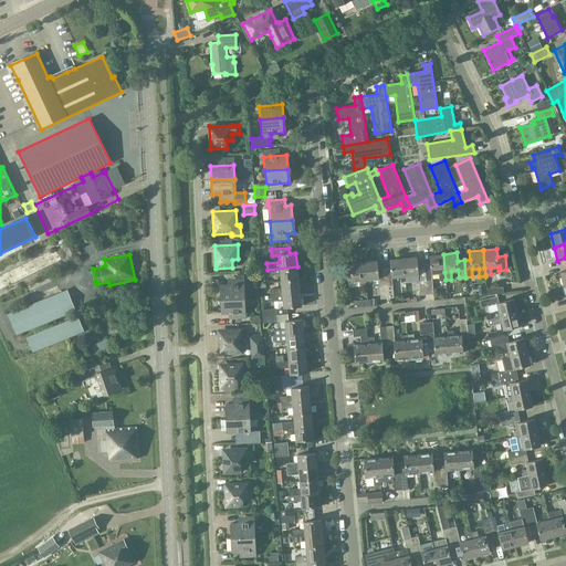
[(446,280),(444,272),(443,254),(430,255),(430,263),(423,264),(427,294),(433,293),(431,273),(439,272),(440,281),(446,280)]
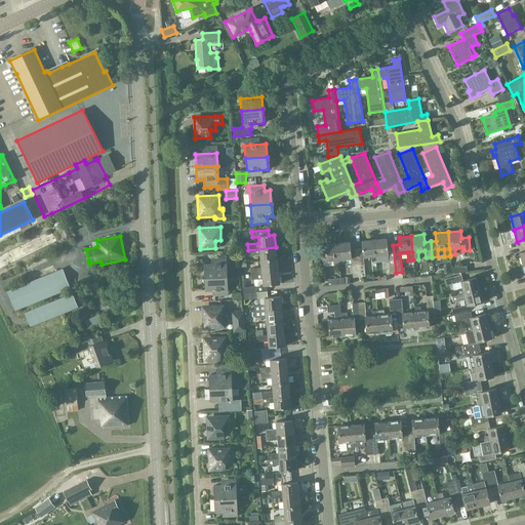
[(396,273),(393,245),(387,245),(387,238),(374,239),(375,255),(389,254),(390,273),(396,273)]
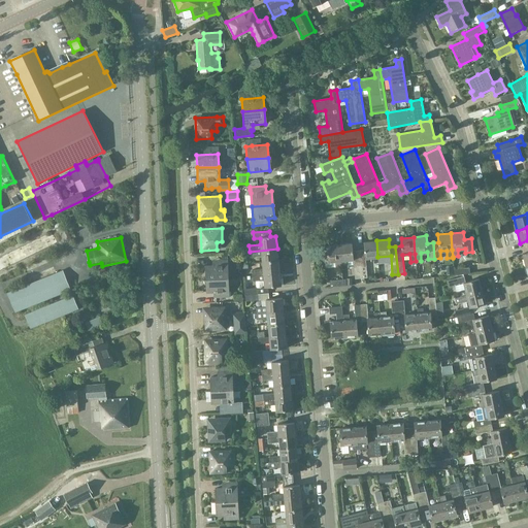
[(365,258),(377,257),(376,240),(364,241),(364,250),(358,250),(361,277),(367,277),(365,258)]
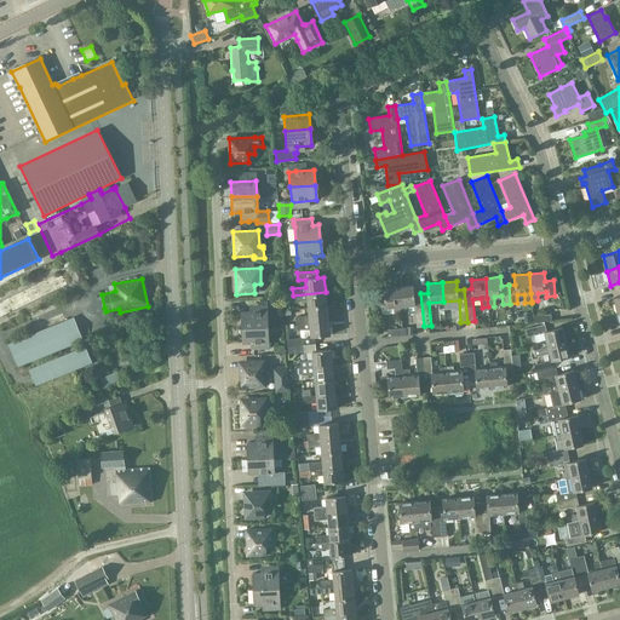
[(424,326),(420,293),(414,294),(413,286),(399,287),(400,306),(401,314),(408,313),(407,305),(414,305),(417,327),(424,326)]
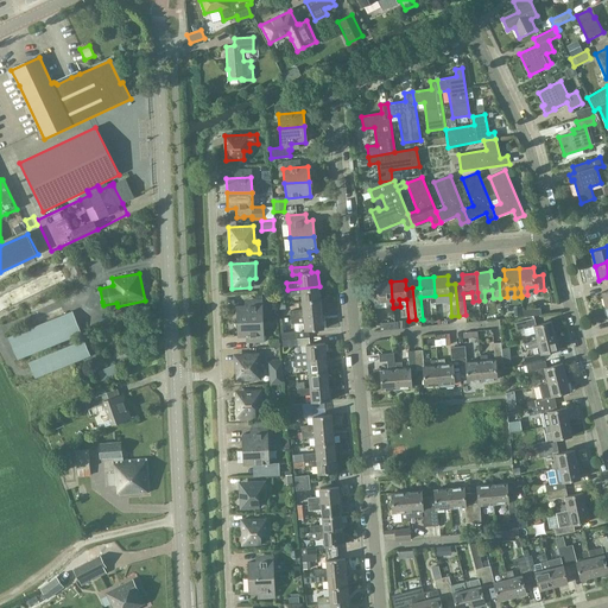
[(393,308),(392,301),(391,282),(375,283),(378,302),(374,302),(374,308),(375,308),(375,309),(393,308)]
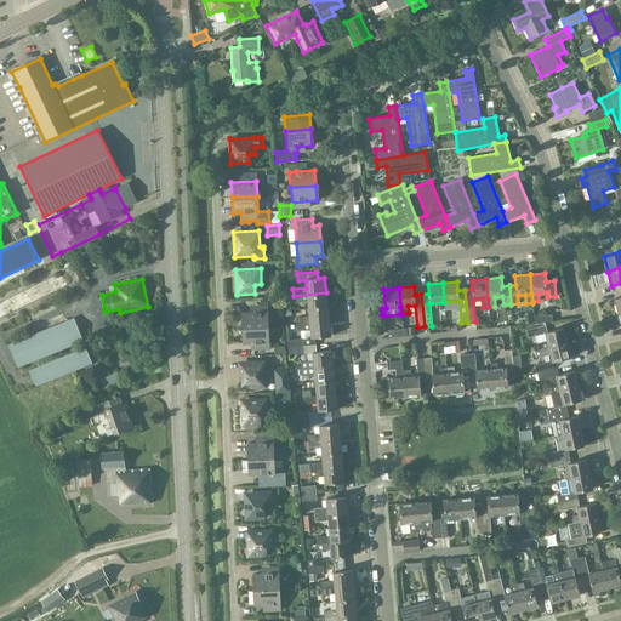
[(308,308),(328,307),(326,292),(294,296),(294,303),(307,302),(308,308)]
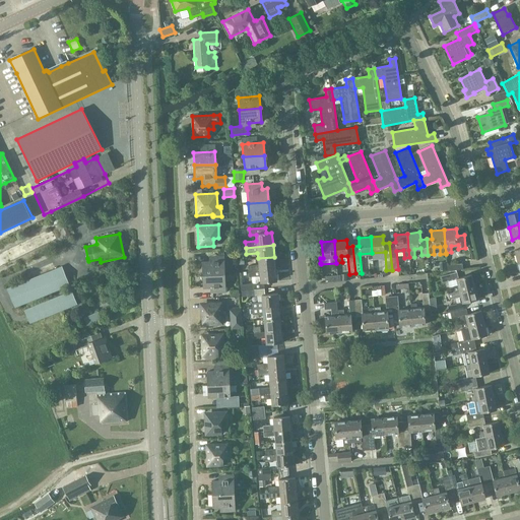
[(249,271),(275,269),(274,257),(258,258),(259,265),(248,266),(249,271)]
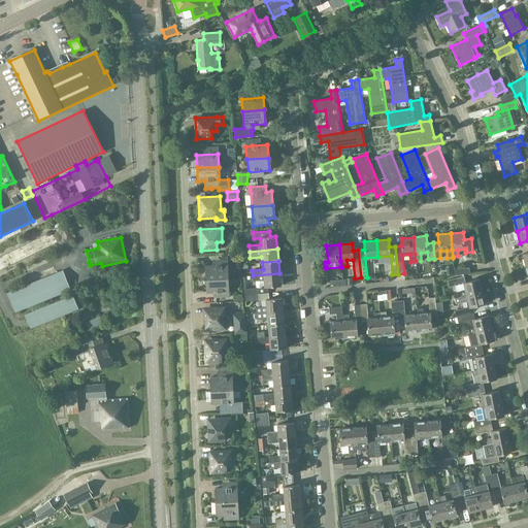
[(205,278),(227,278),(227,265),(205,265),(205,278)]
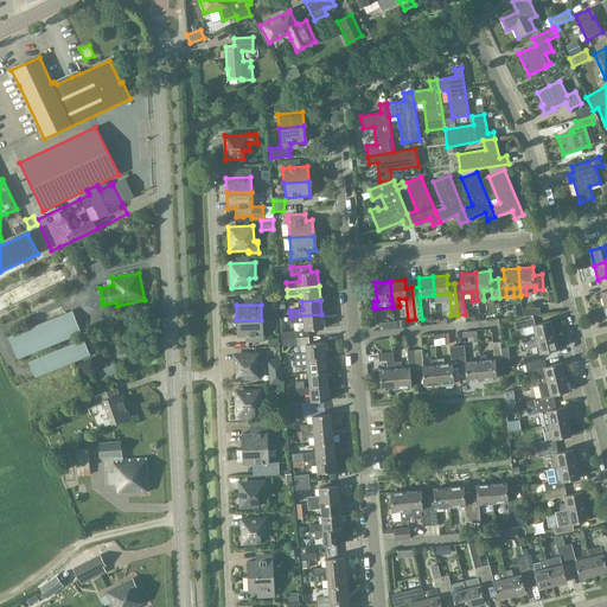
[(18,359),(82,333),(72,311),(8,337),(18,359)]
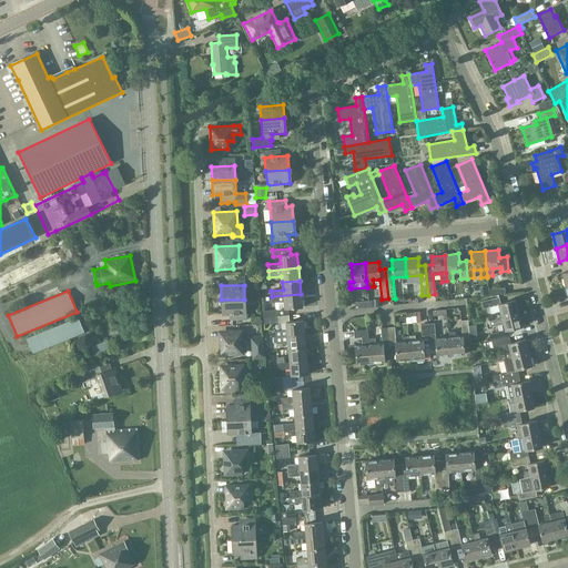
[(284,310),(288,308),(302,307),(301,294),(272,296),(272,303),(284,302),(284,310)]
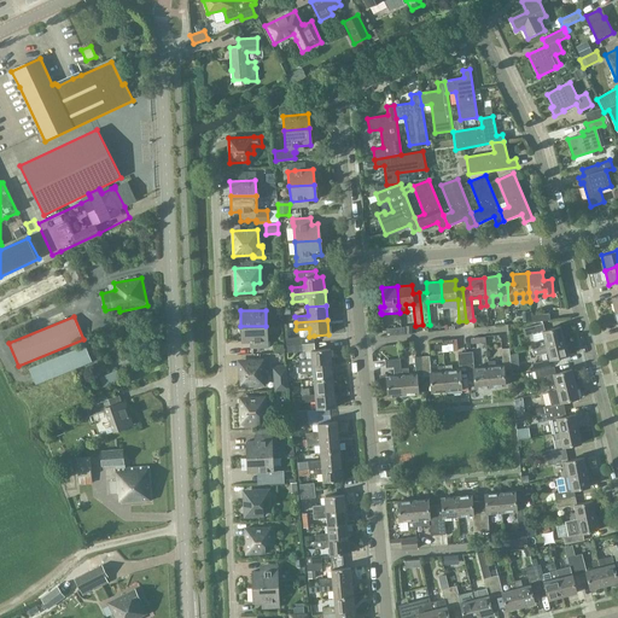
[(538,347),(564,340),(560,326),(544,330),(542,322),(524,327),(525,336),(532,333),(534,342),(537,340),(538,347)]
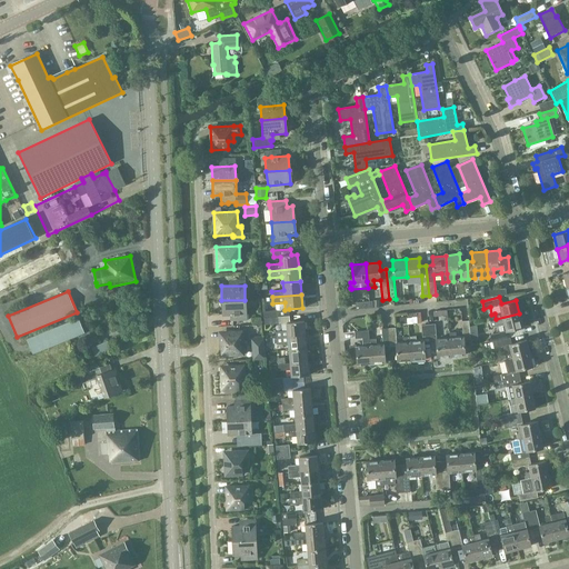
[(245,300),(221,300),(222,315),(246,315),(245,300)]
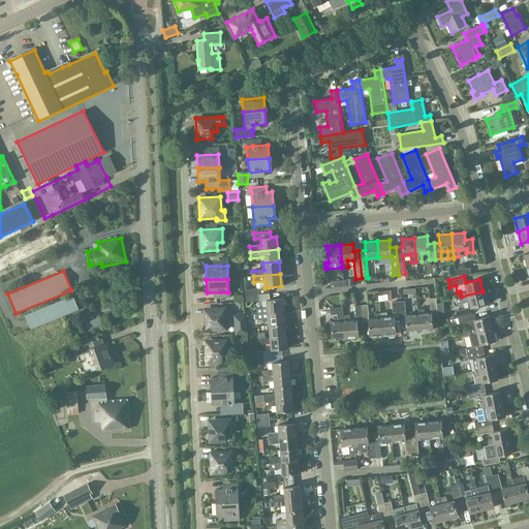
[(472,307),(480,305),(486,304),(483,291),(461,297),(461,298),(456,299),(457,305),(469,302),(470,307),(456,311),(458,317),(474,313),(472,307)]
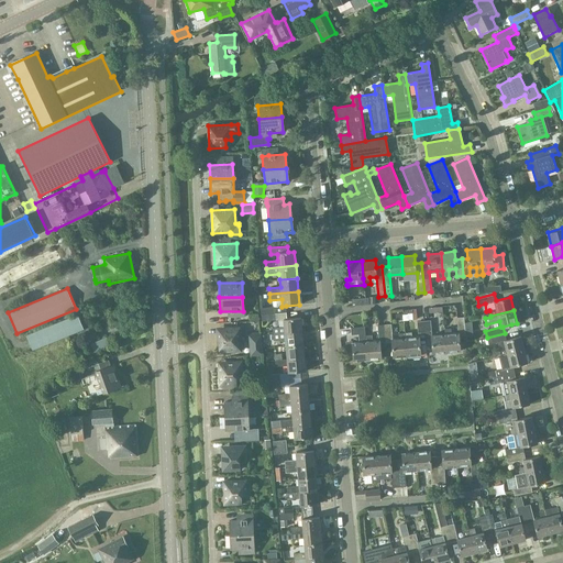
[(273,334),(302,331),(300,318),(287,319),(286,312),(273,313),(261,316),(261,322),(274,320),(283,320),(284,327),(272,328),(273,334)]
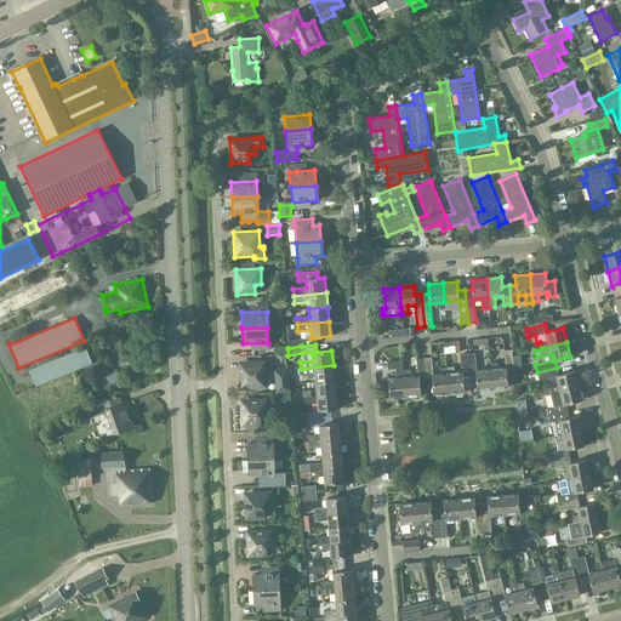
[(345,345),(335,345),(335,363),(345,364),(345,345)]
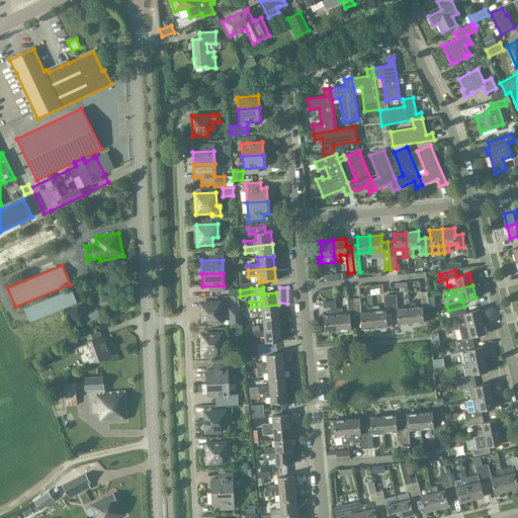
[(30,323),(78,304),(72,289),(24,309),(30,323)]
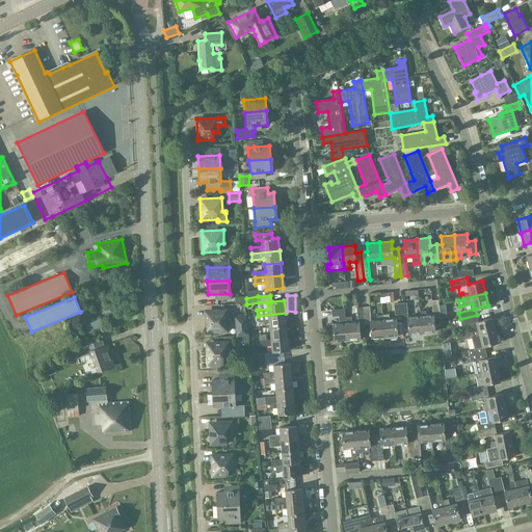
[(420,311),(420,316),(422,333),(434,331),(433,317),(440,317),(437,299),(431,300),(433,314),(426,315),(426,311),(420,311)]
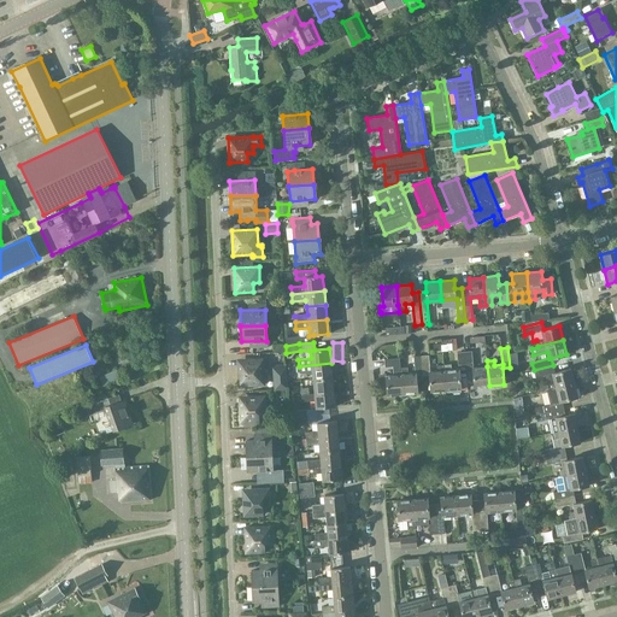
[(471,351),(464,352),(466,377),(472,377),(474,387),(489,386),(487,366),(472,368),(471,351)]
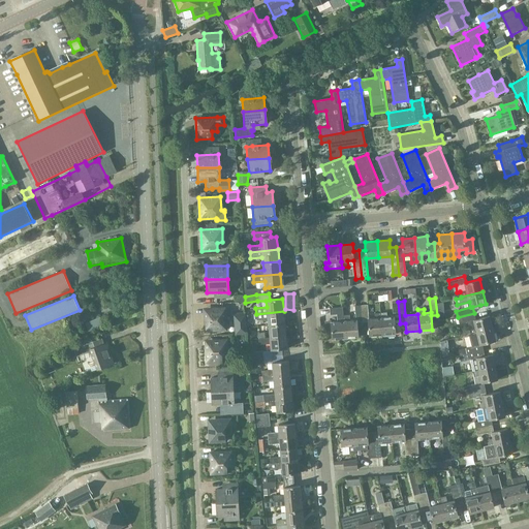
[(396,324),(400,323),(398,302),(392,302),(393,316),(386,316),(386,312),(380,313),(381,334),(382,334),(387,334),(387,336),(389,336),(394,336),(394,335),(394,333),(395,333),(395,332),(394,324),(396,324)]
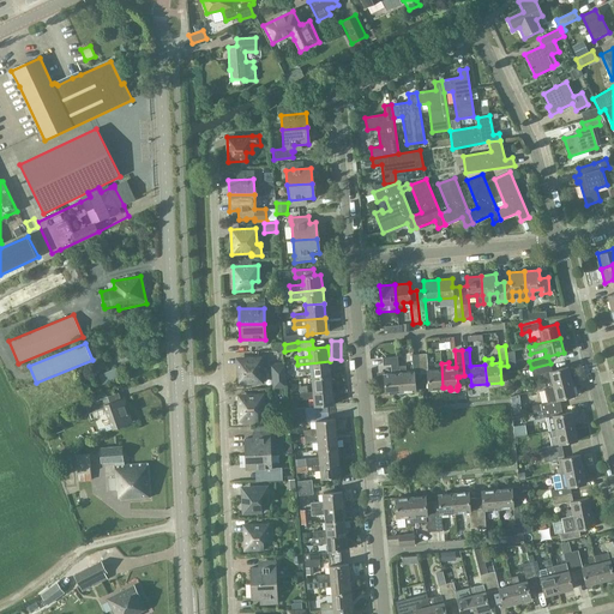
[(405,366),(398,366),(401,392),(415,391),(414,374),(421,374),(419,354),(411,355),(413,371),(407,372),(405,366)]
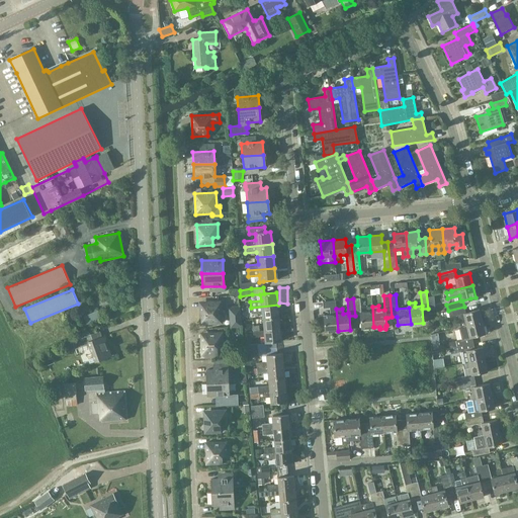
[(359,298),(353,298),(355,316),(360,315),(361,329),(373,327),(372,307),(366,307),(366,312),(361,312),(359,298)]
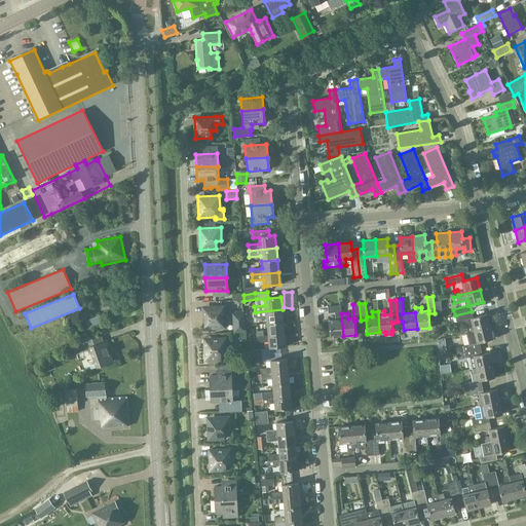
[(343,336),(341,313),(340,305),(328,306),(328,313),(335,312),(336,320),(329,321),(329,318),(323,320),(324,331),(330,330),(330,337),(343,336)]
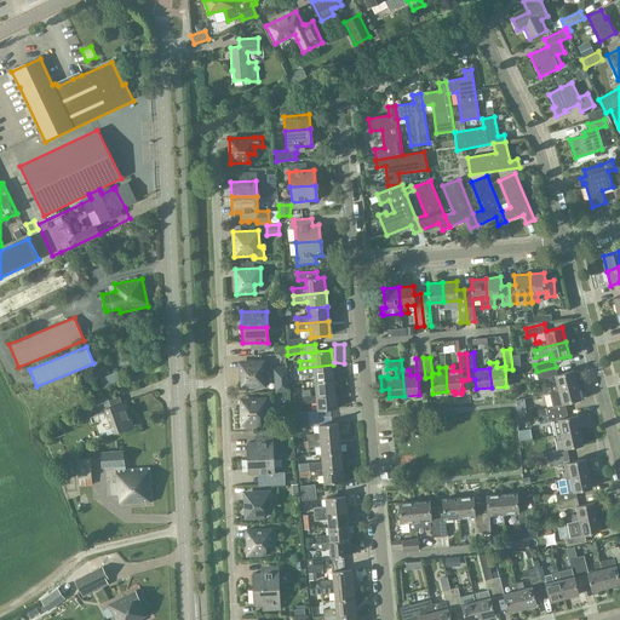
[(264,386),(264,378),(263,361),(237,362),(239,388),(264,386)]
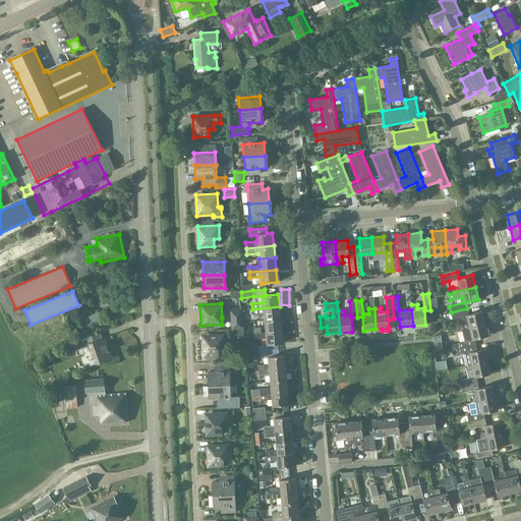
[(265,321),(281,319),(280,306),(252,309),(252,314),(264,313),(265,321)]
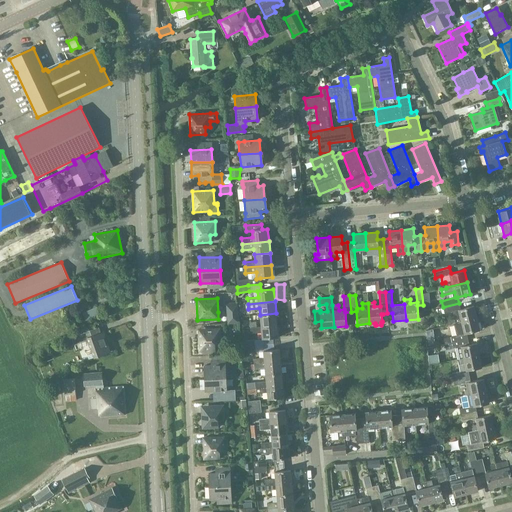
[(455,323),(476,317),(473,306),(460,309),(459,303),(443,307),(445,313),(453,311),(455,319),(450,321),(451,324),(454,324),(456,323),(455,323)]
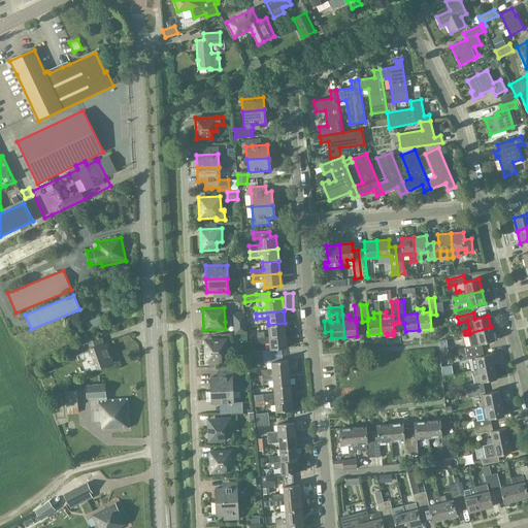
[(87,329),(101,323),(98,316),(84,322),(87,329)]
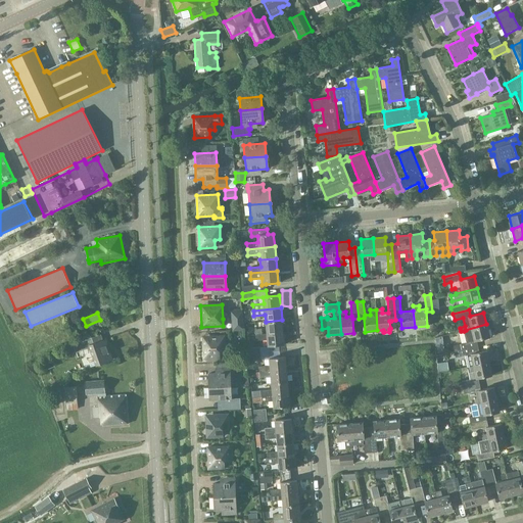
[(267,334),(283,332),(282,320),(266,322),(267,334)]
